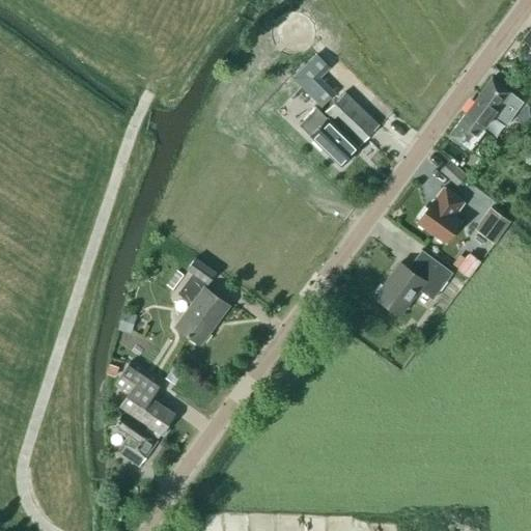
[(494,113),(507,123),(523,102),(491,79),(464,115),(482,129),(494,113)]
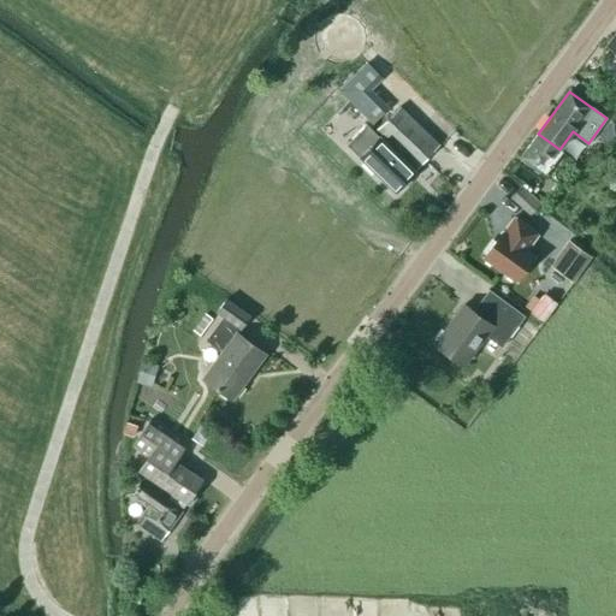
[(414,171),(439,146),(400,107),(397,108),(385,96),(363,117),(377,130),(373,132),(379,138),(360,159),(395,193),(414,172),(414,171)]
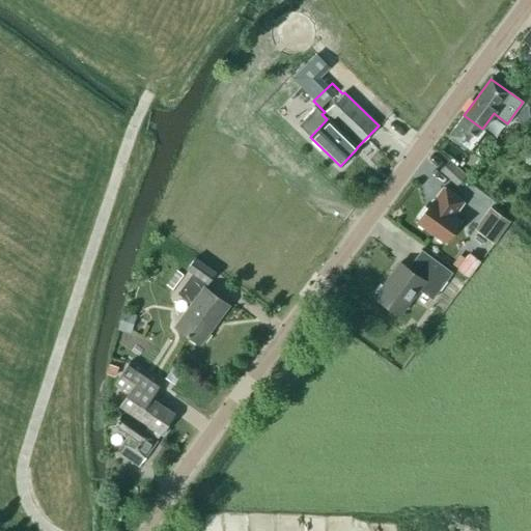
[(471,150),(485,131),(482,129),(464,115),(449,135),(471,150)]
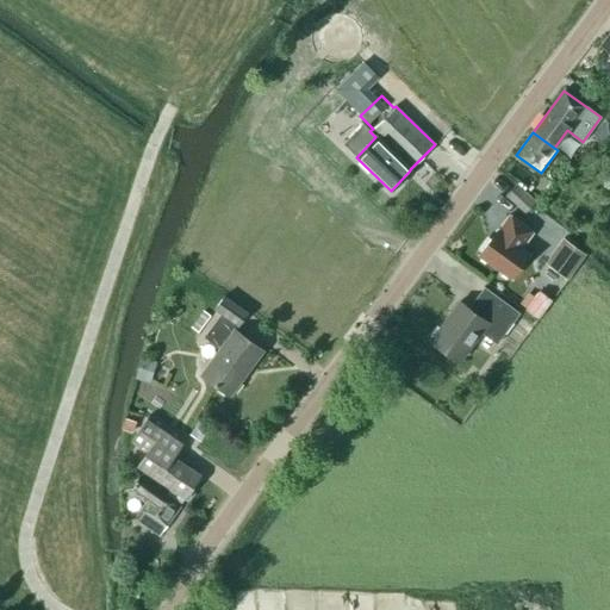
[(527,212),(536,200),(515,184),(505,195),(527,212)]
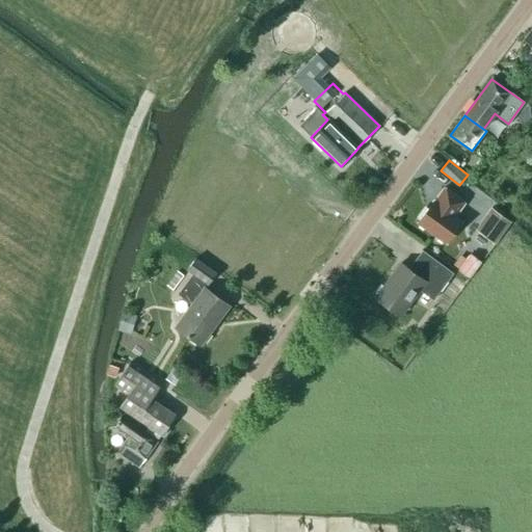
[(451,236),(460,222),(453,217),(464,204),(444,188),(433,203),(432,202),(418,222),(445,244),(451,236)]
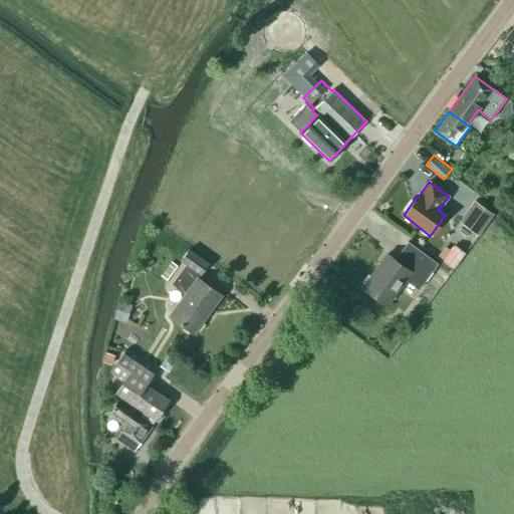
[(473,200),(458,222),(478,236),(493,213),(473,200)]
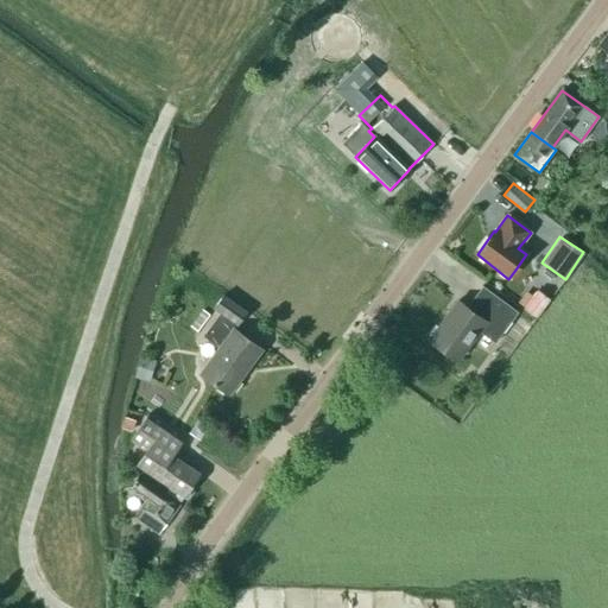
[(457,302),(429,340),(457,361),(479,333),(494,344),(518,314),(482,287),(467,309),(457,302)]
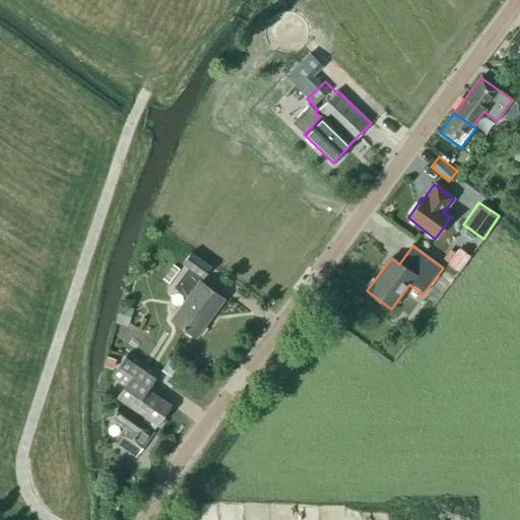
[(442,259),(448,264),(447,265),(458,273),(470,257),(459,249),(455,254),(450,250),(442,259)]
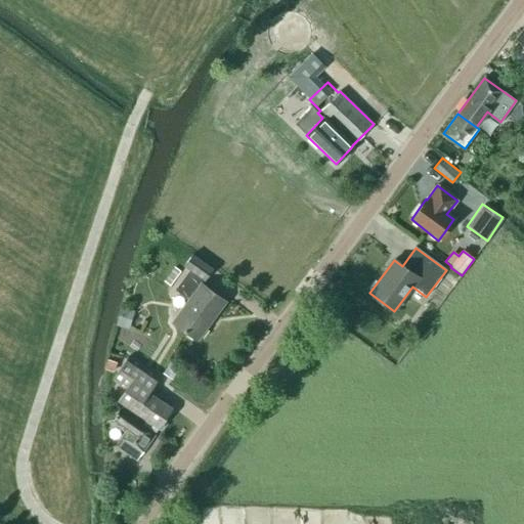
[(181,295),(188,300),(173,321),(198,340),(225,302),(201,285),(212,269),(191,255),(183,266),(189,270),(174,291),(181,295)]
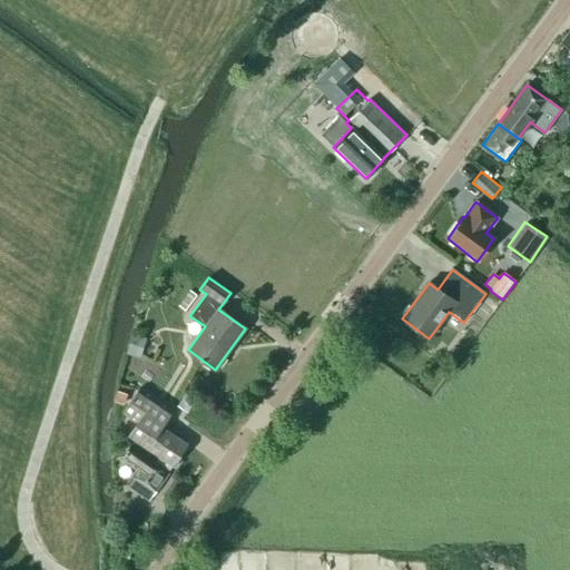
[(183,301),(178,306),(185,311),(196,296),(189,292),(183,301)]
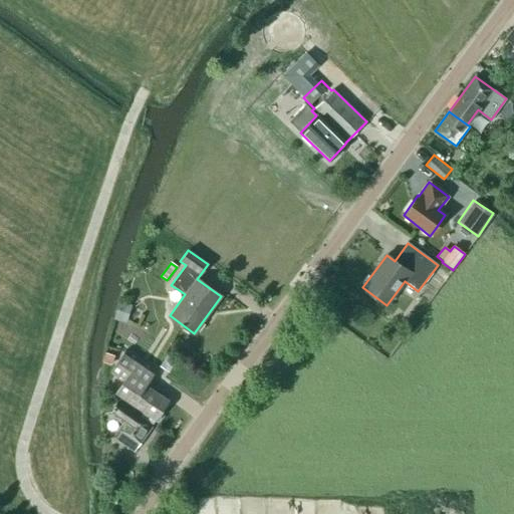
[(115,312),(112,319),(125,323),(132,305),(118,301),(115,312)]
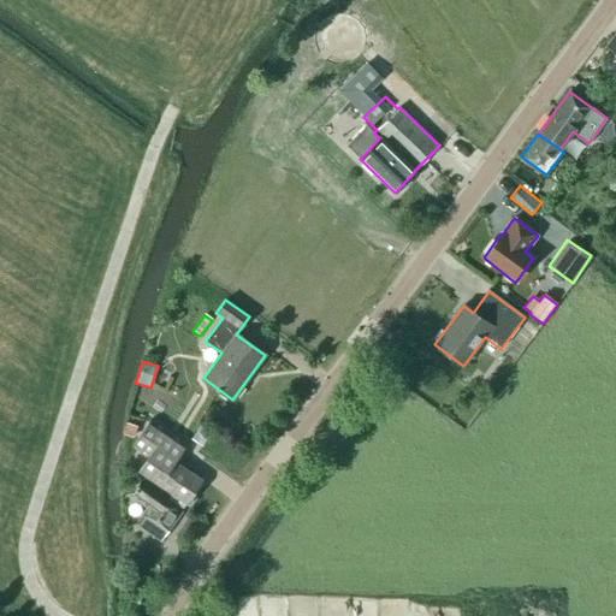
[(187,504),(202,481),(176,462),(187,445),(150,420),(132,448),(147,457),(137,472),(170,493),(169,497),(184,508),(187,504)]
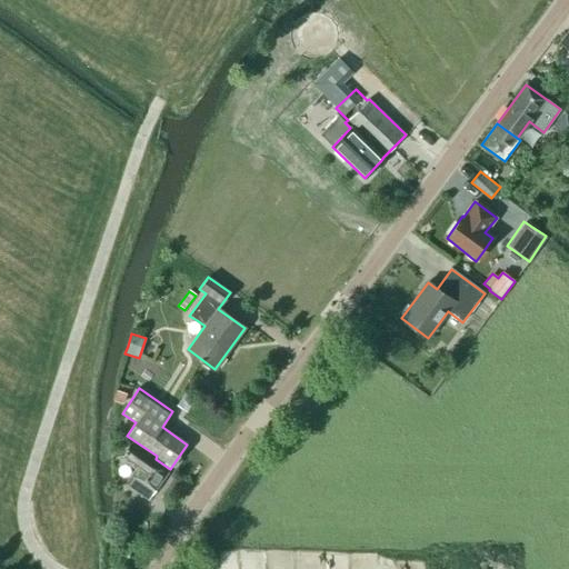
[(113,400),(113,402),(123,405),(127,395),(116,391),(113,400)]
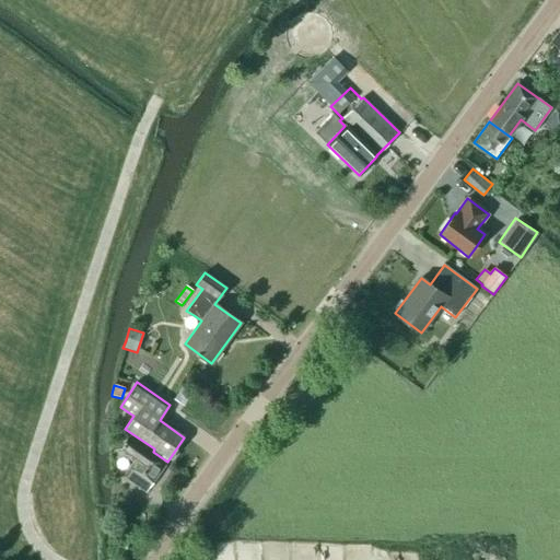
[(126,479),(147,492),(165,465),(167,462),(153,452),(130,436),(119,452),(135,463),(129,469),(131,470),(126,479)]
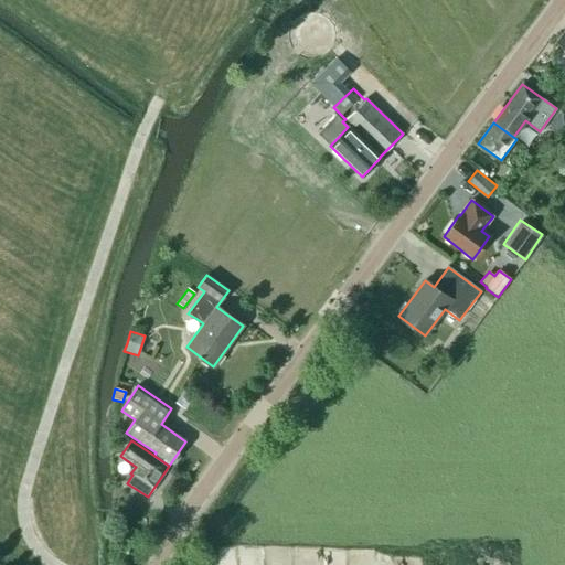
[(119,557),(127,562),(137,556),(137,551),(132,544),(121,546),(119,557)]
